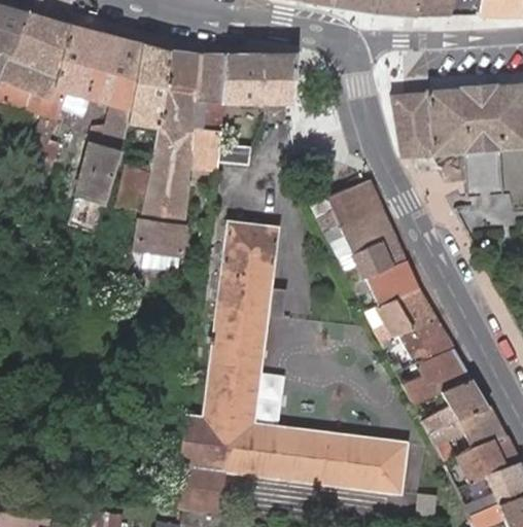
[(335,0),(334,6),(377,11),(380,0),(335,0)]
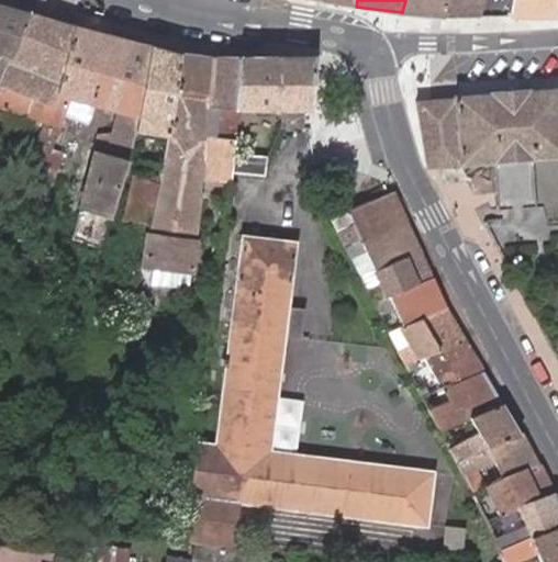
[(405,0),(402,12),(453,18),(481,18),(483,0),(405,0)]
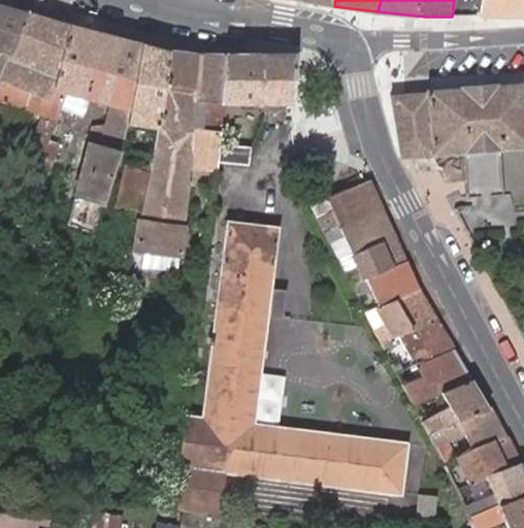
[(523,0),(481,0),(480,11),(499,18),(523,18),(523,0)]
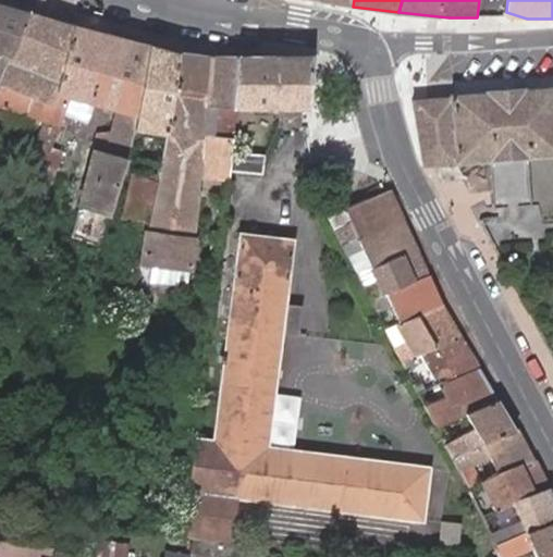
[(0,73),(28,11),(0,2),(0,73)]
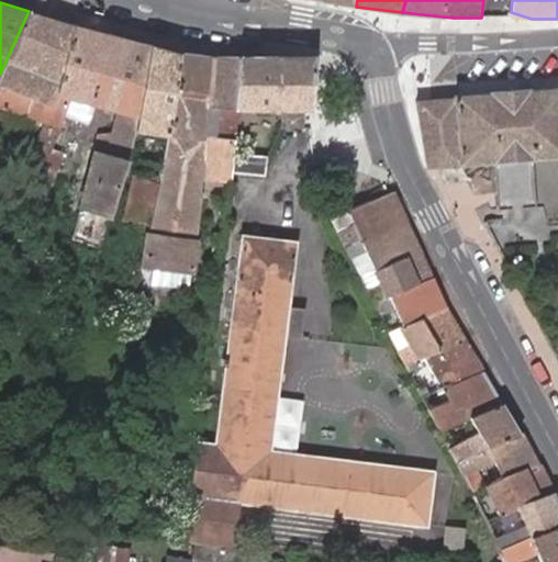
[(29,11),(0,74),(0,78),(57,96),(77,25),(45,17),(29,11)]
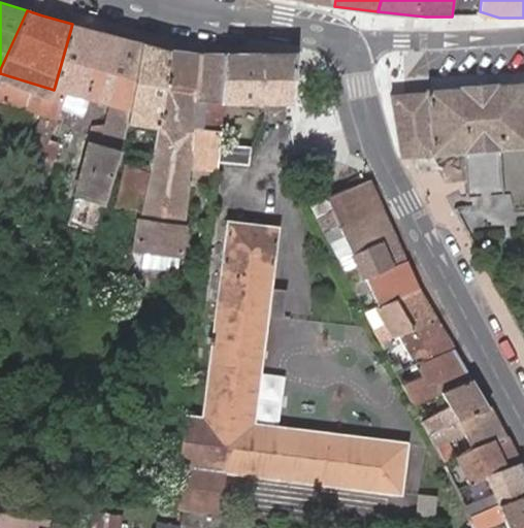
[(105,32),(72,24),(54,90),(65,93),(61,105),(69,108),(74,95),(109,103),(95,144),(86,140),(67,195),(96,204),(123,122),(144,42),(105,32)]
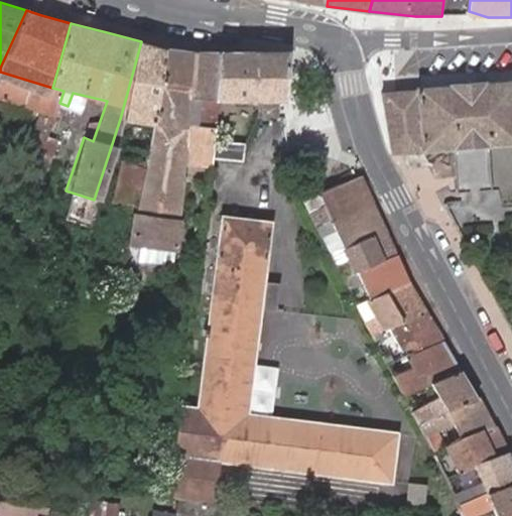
[(169,48),(141,41),(120,119),(127,122),(107,203),(133,212),(169,48)]
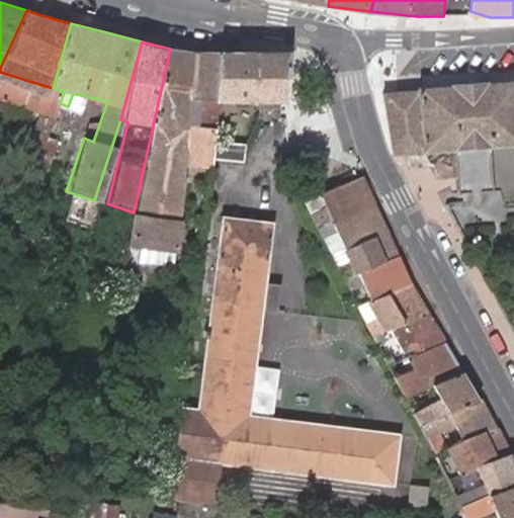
[(197,52),(170,49),(134,212),(127,240),(176,247),(184,175),(197,52)]
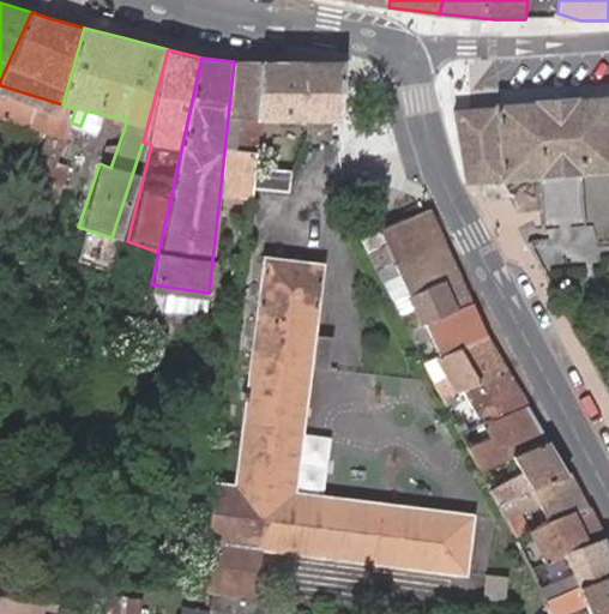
[(218,208),(248,210),(251,188),(253,167),(259,118),(263,62),(234,61),(218,208)]
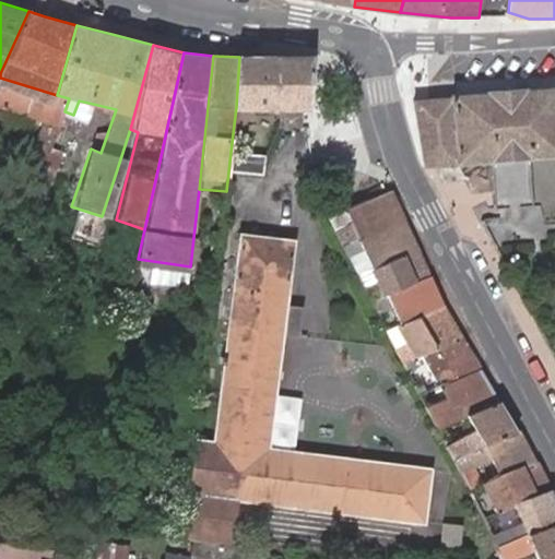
[(239,57),(236,107),(282,108),(309,109),(313,58),(239,57)]
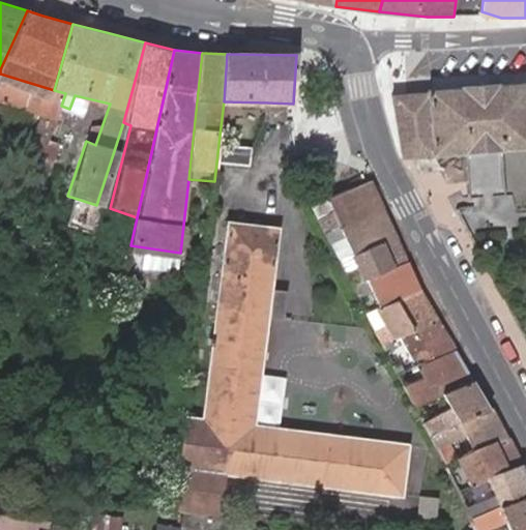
[(392,95),(404,156),(466,153),(468,198),(472,198),(473,207),(480,207),(479,197),(504,196),(502,167),(509,167),(508,150),(525,149),(525,83),(429,89),(429,92),(392,95)]
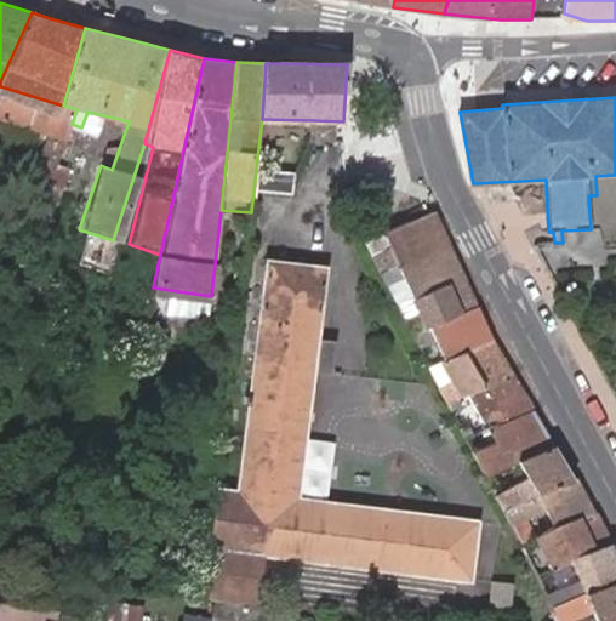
[(77,109),(63,106),(24,211),(39,216),(72,124),(77,109)]
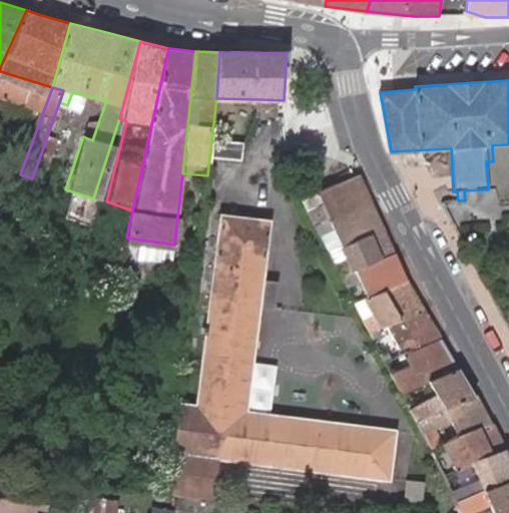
[(263,115),(284,116),(284,100),(259,99),(258,115),(263,115)]
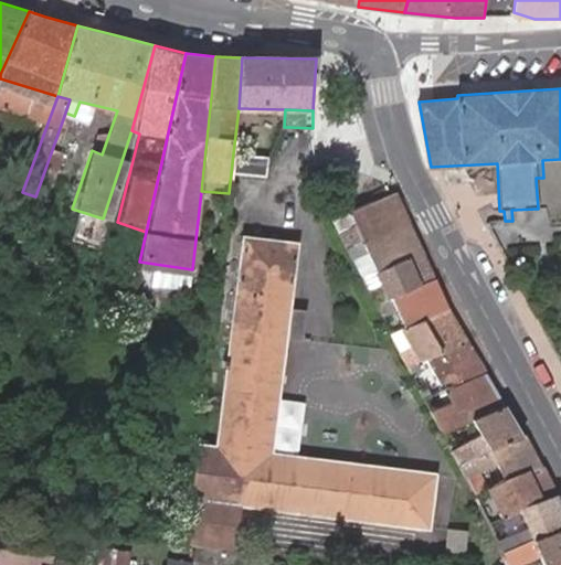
[(131,130),(103,219),(117,222),(139,134),(131,130)]
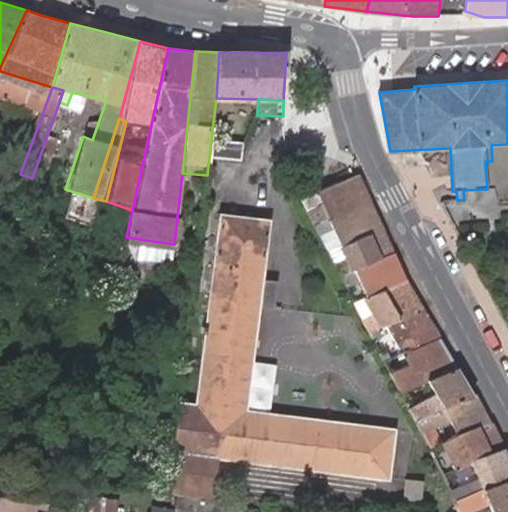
[(211,139),(209,157),(222,158),(244,160),(245,143),(211,139)]
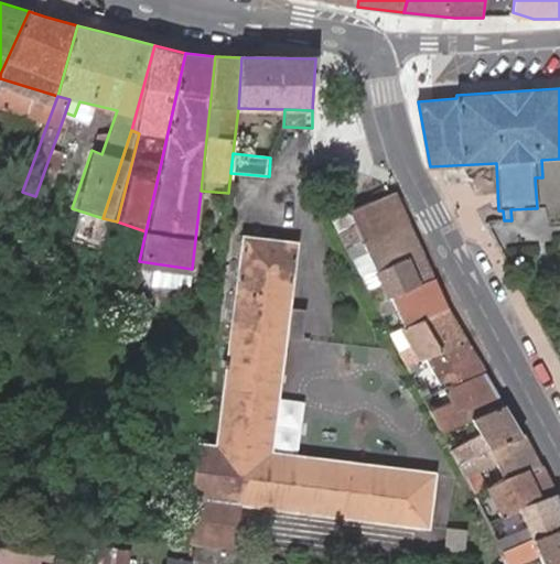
[(396,194),(334,221),(340,234),(364,223),(372,241),(409,223),(396,194)]
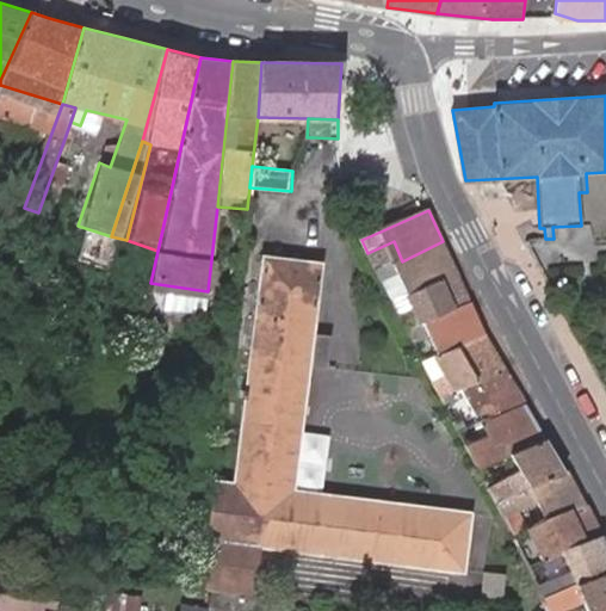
[(458,273),(443,241),(402,261),(418,292),(458,273)]
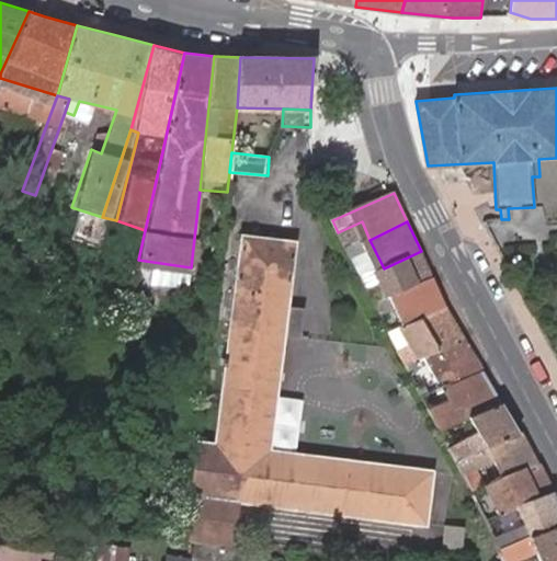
[(229,445),(207,443),(196,541),(247,547),(251,502),(439,524),(445,469),(281,450),(294,334),(297,305),(305,241),(253,235),(229,445)]
